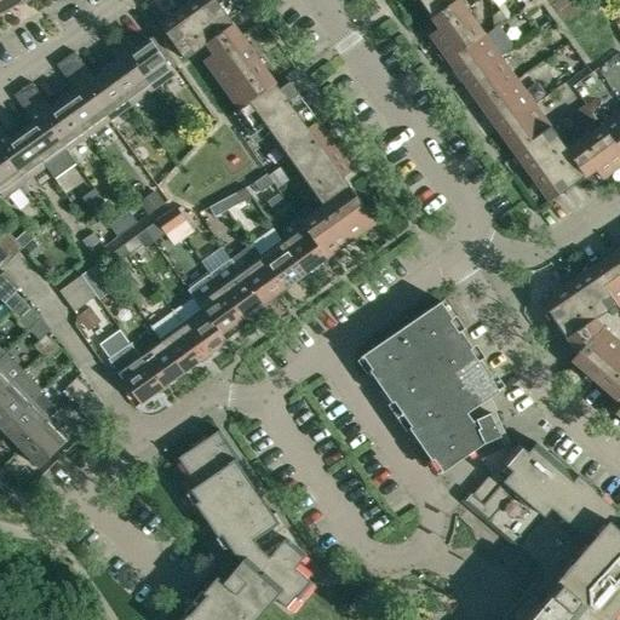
[(21,0),(0,0),(0,15),(23,3),(21,0)]
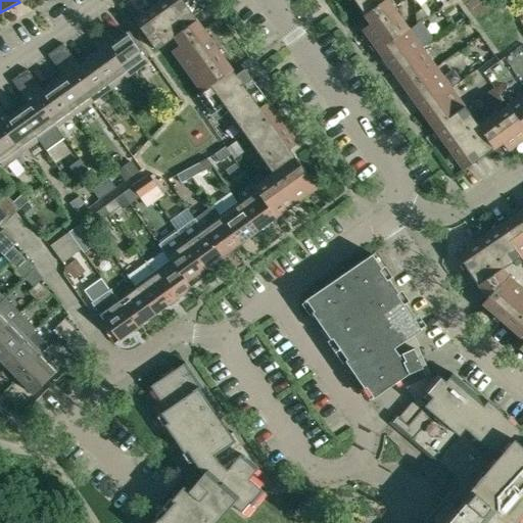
[(172,51),(188,75),(220,52),(182,0),(161,0),(134,20),(155,51),(172,39),(178,47),(172,51)]
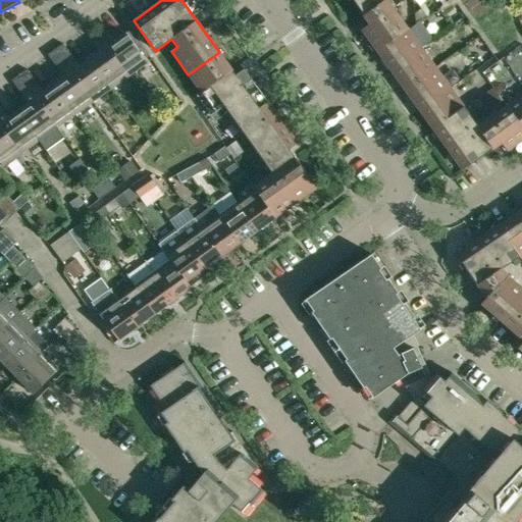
[(353,0),(365,16),(370,23),(392,8),(395,5),(390,0),(353,0)]
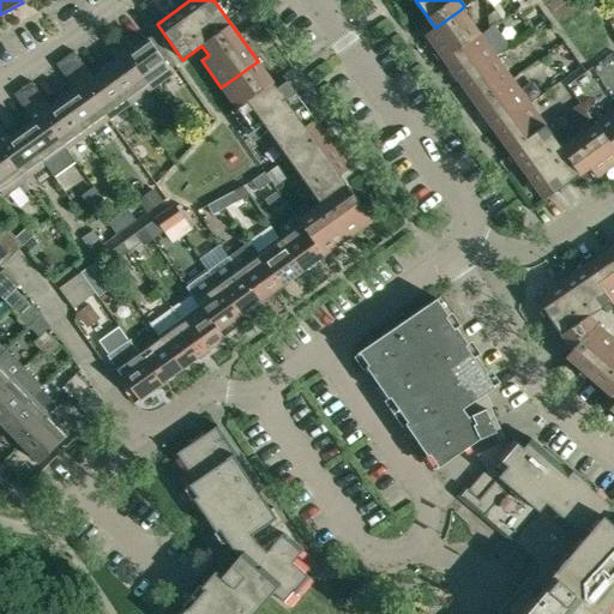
[(461,10),(435,28),(425,35),(447,67),(483,41),(461,10)]
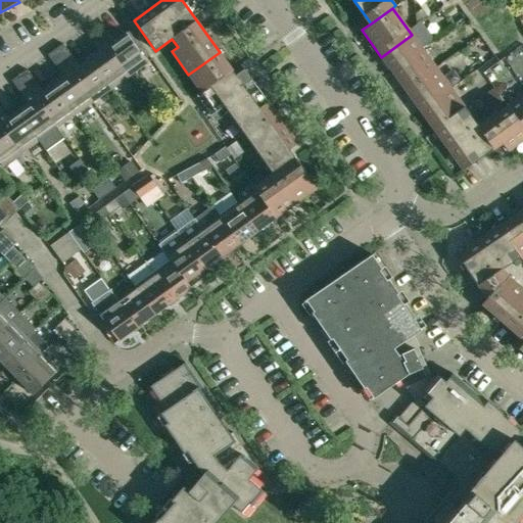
[(107,31),(100,37),(128,75),(132,72),(136,72),(147,63),(126,34),(114,41),(107,31)]
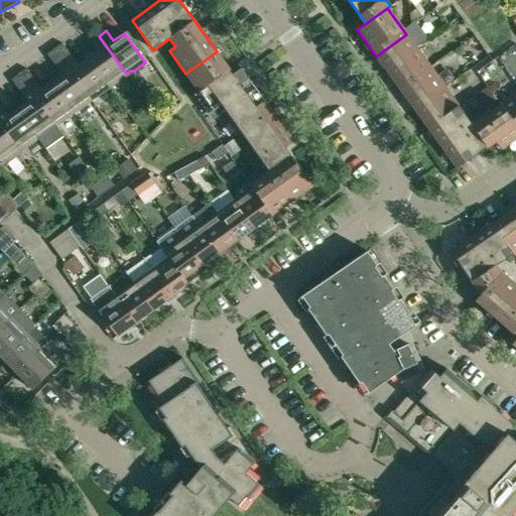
[(376,56),(390,76),(420,54),(406,34),(376,56)]
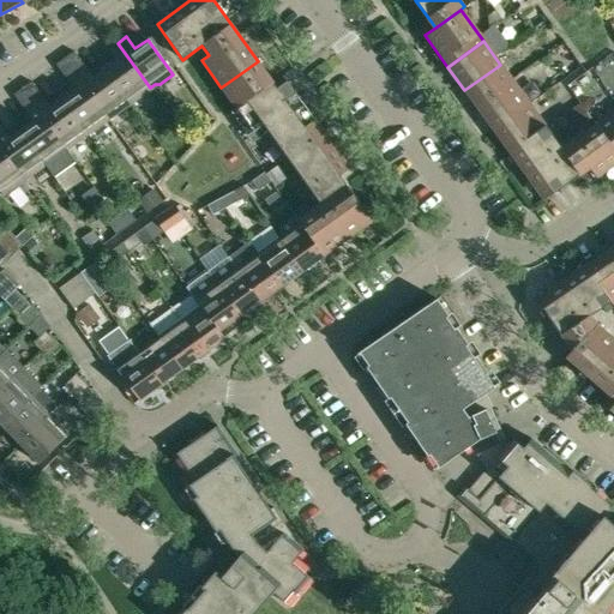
[(144,91),(150,88),(118,43),(108,49),(116,61),(106,70),(131,106),(144,96),(144,91)]
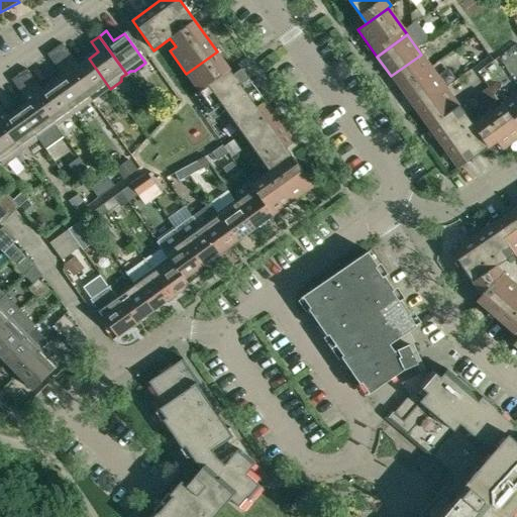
[(55,49),(90,99),(95,96),(99,96),(110,89),(89,59),(78,67),(62,43),(55,49)]
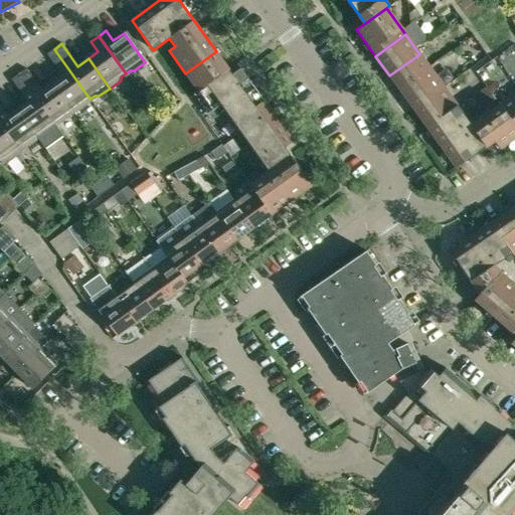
[(52,84),(73,114),(84,106),(86,102),(90,99),(54,49),(46,54),(62,77),(52,84)]
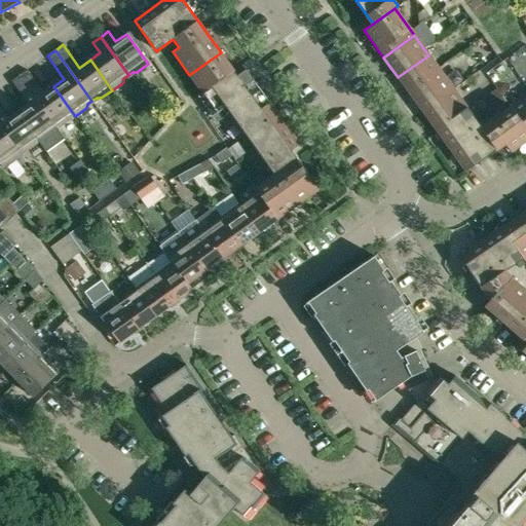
[(237,76),(221,52),(189,75),(217,113),(226,107),(247,138),(278,115),(246,70),(237,76)]
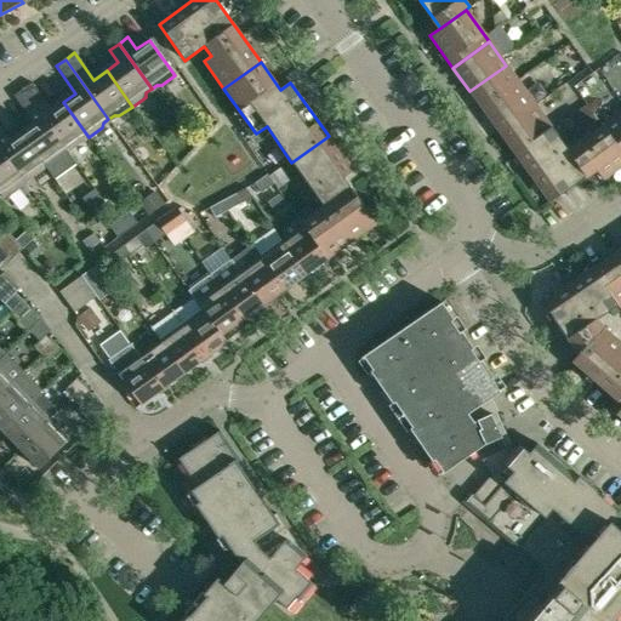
[(523,89),(506,66),(469,91),(486,115),(523,89)]
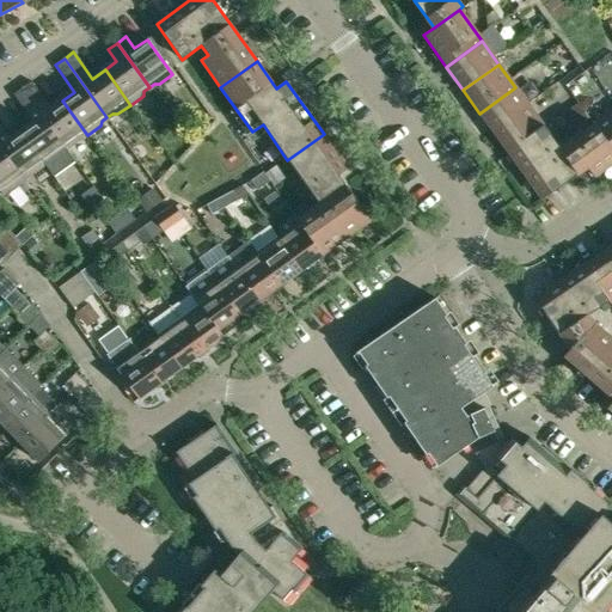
[(37,109),(65,148),(71,144),(74,145),(87,135),(62,101),(50,109),(30,81),(23,86),(37,109)]
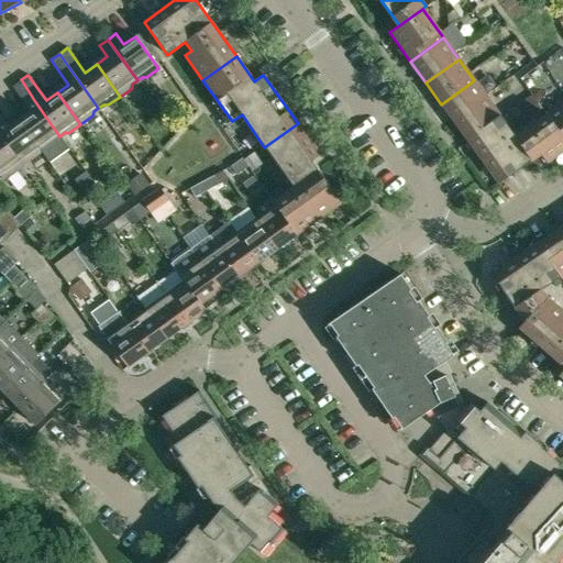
[(34,141),(42,152),(54,143),(55,140),(59,136),(34,100),(21,79),(12,87),(31,112),(20,120),(34,141)]
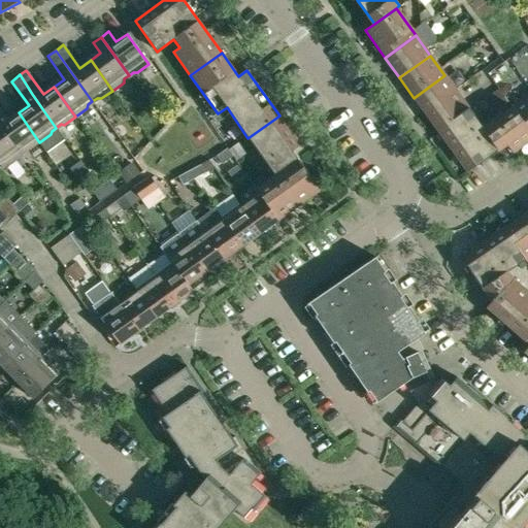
[(414,98),(428,118),(459,96),(444,75),(414,98)]
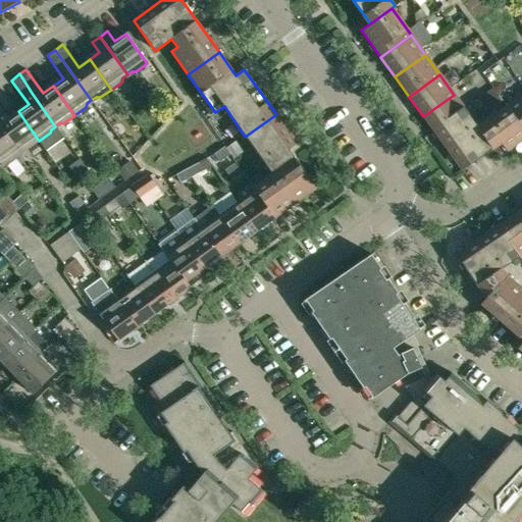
[(521,93),(506,106),(521,128),(521,93)]
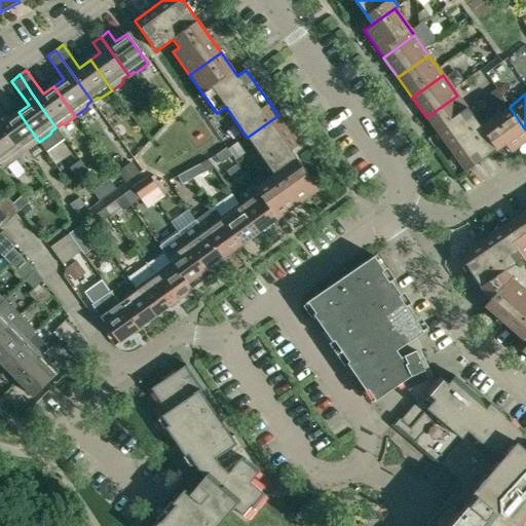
[(426,117),(441,138),(472,115),(457,96),(426,117)]
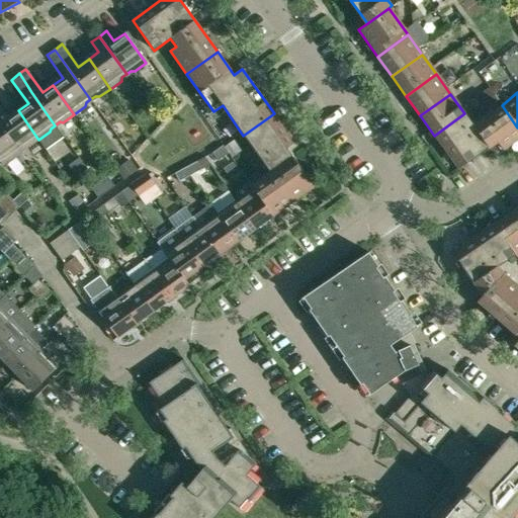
[(480,116),(471,122),(489,148),(497,142),(503,150),(517,139),(517,127),(502,105),(482,119),(480,116)]
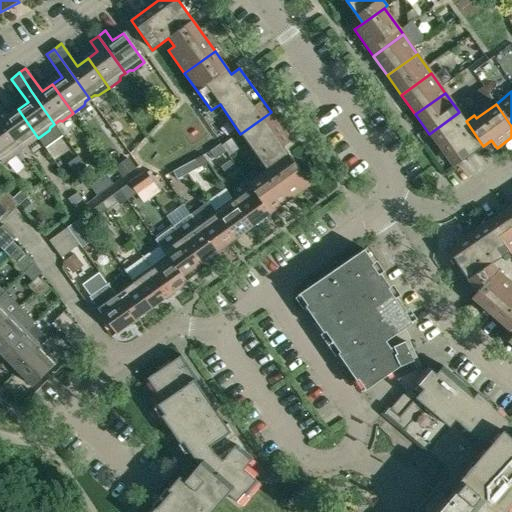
[(8,116),(0,105),(0,120),(20,149),(24,146),(28,146),(31,143),(38,138),(31,128),(18,109),(8,116)]
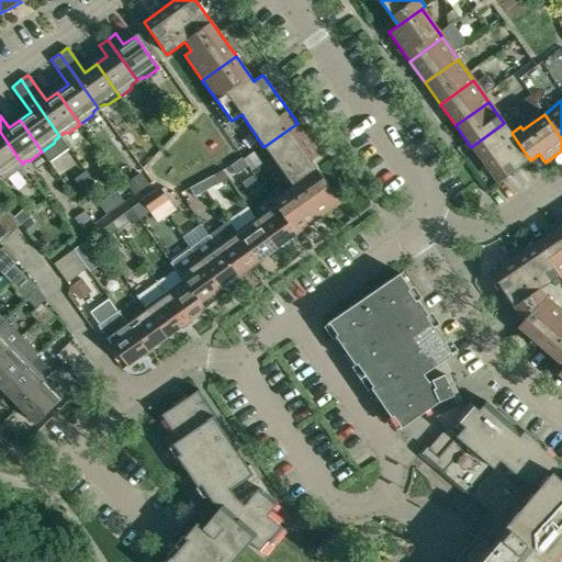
[(273,202),(274,204),(296,235),(340,203),(311,161),(321,155),(298,123),(263,147),(287,179),(284,181),(290,189),(273,202)]
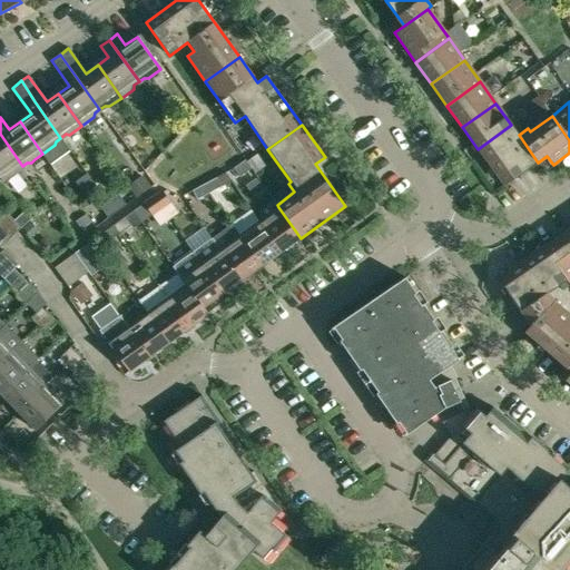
[(538,163),(519,135),(511,125),(478,149),(504,186),(538,163)]
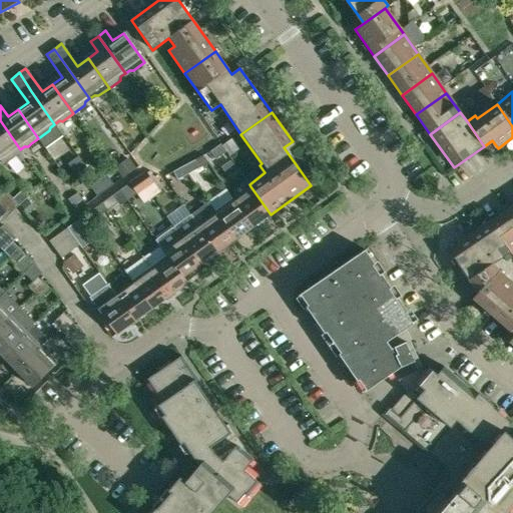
[(15,152),(20,149),(0,120),(0,159),(3,164),(14,156),(15,152)]
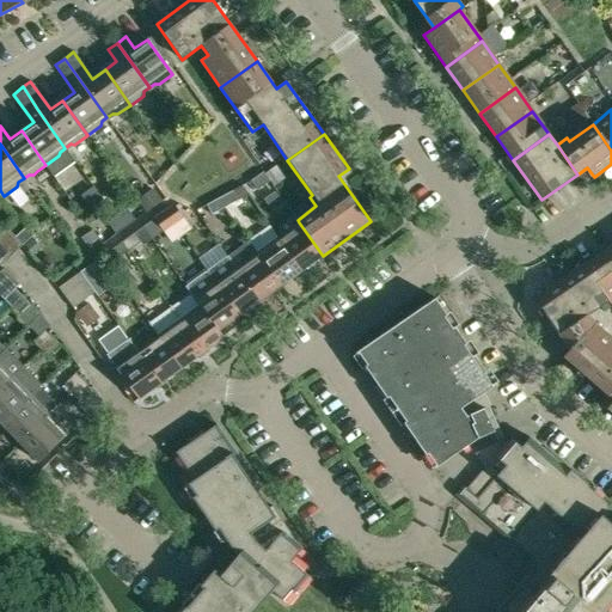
[(270,182),(263,172),(251,182),(258,191),(270,182)]
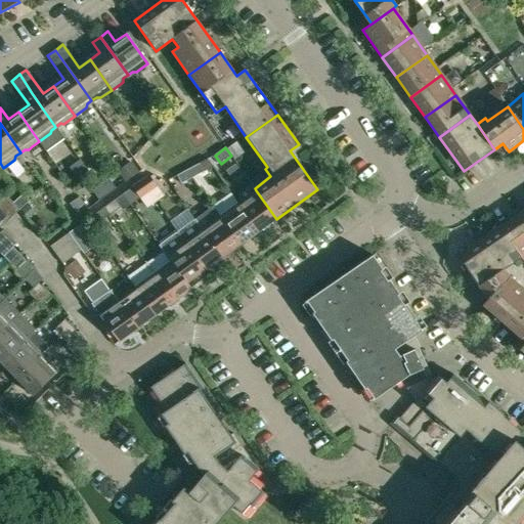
[(188,170),(192,178),(204,172),(200,164),(188,170)]
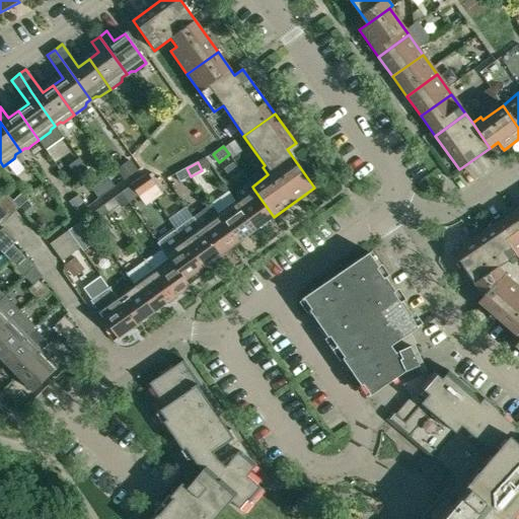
[(191,176),(187,168),(174,174),(179,182),(191,176)]
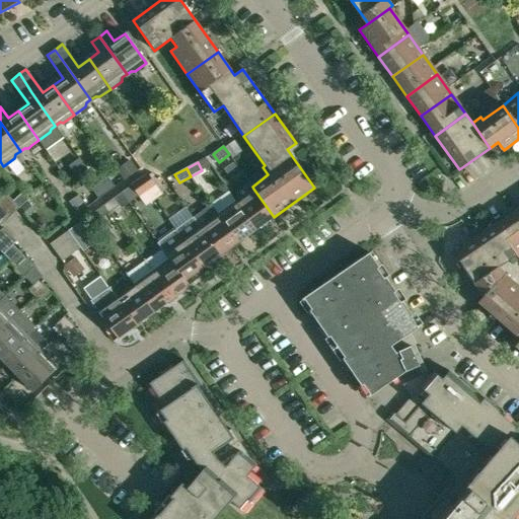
[(146,174),(139,179),(147,191),(154,184),(146,174)]
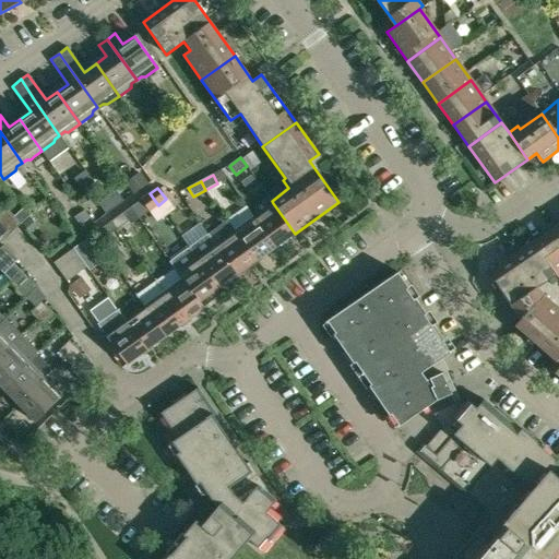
[(105,199),(111,210),(123,201),(116,190),(105,199)]
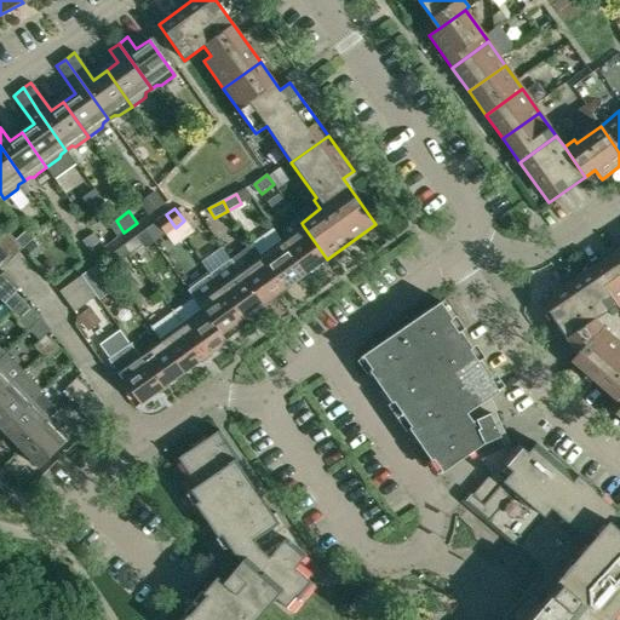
[(166,214),(158,222),(166,234),(176,228),(166,214)]
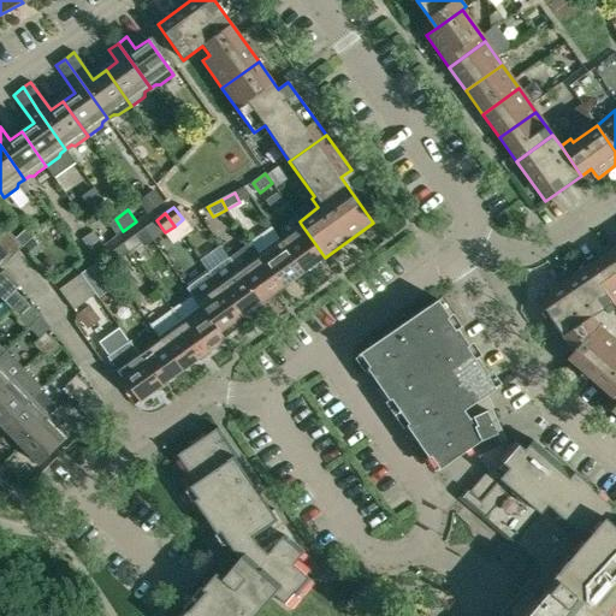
[(123,231),(116,219),(108,224),(117,235),(123,231)]
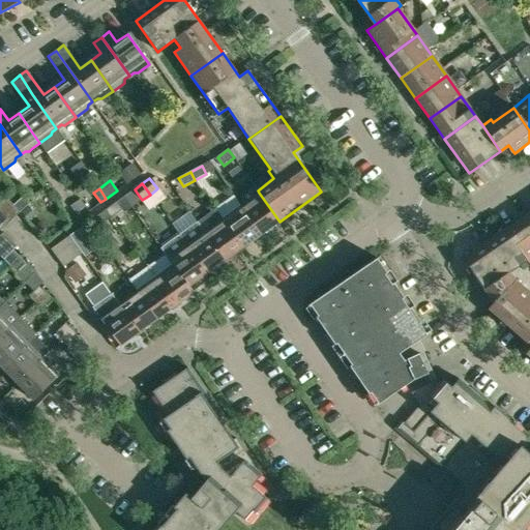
[(124,213),(142,200),(135,189),(116,202),(122,210),(124,213)]
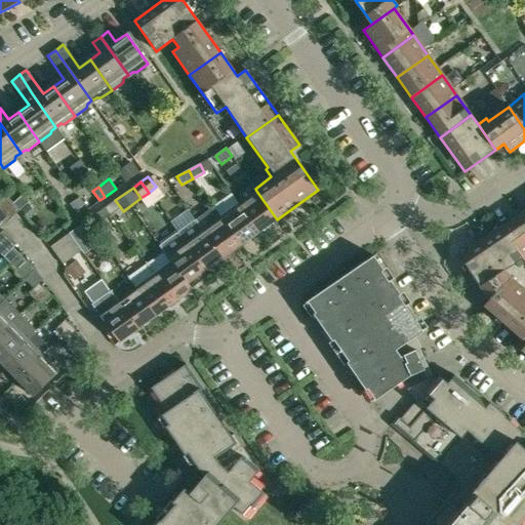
[(258,232),(277,219),(256,191),(239,204),(258,232)]
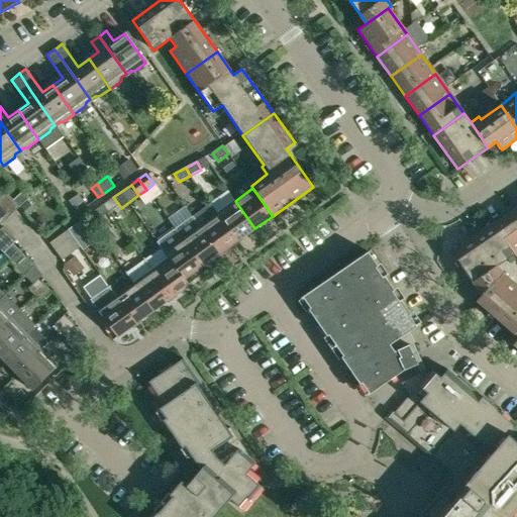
[(13,200),(20,208),(29,199),(23,192),(13,200)]
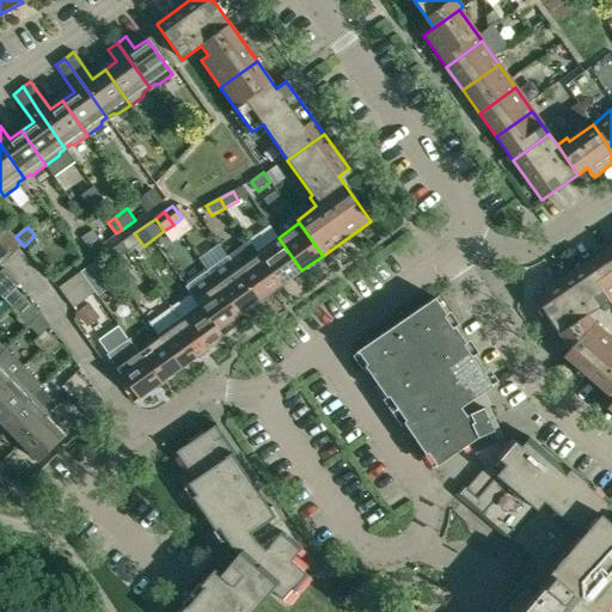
[(122,243),(129,251),(141,243),(134,233),(122,243)]
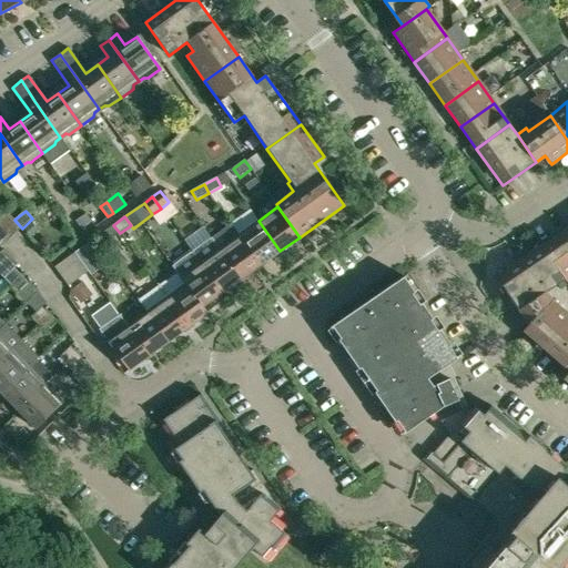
[(259,221),(240,234),(256,259),(260,265),(280,251),(259,221)]
